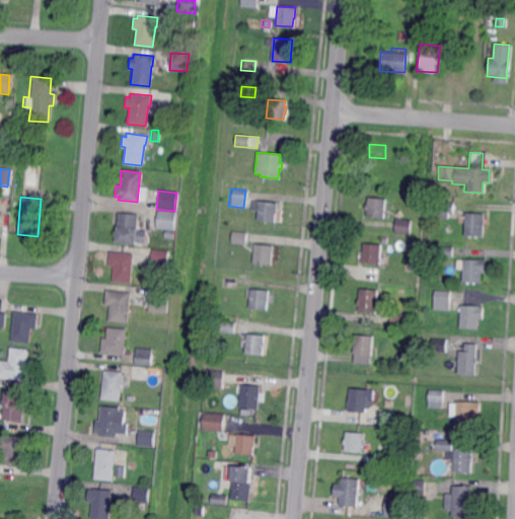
[(382,218),(365,216),(366,209),(365,209),(365,204),(366,204),(367,197),(384,199),(382,218)]
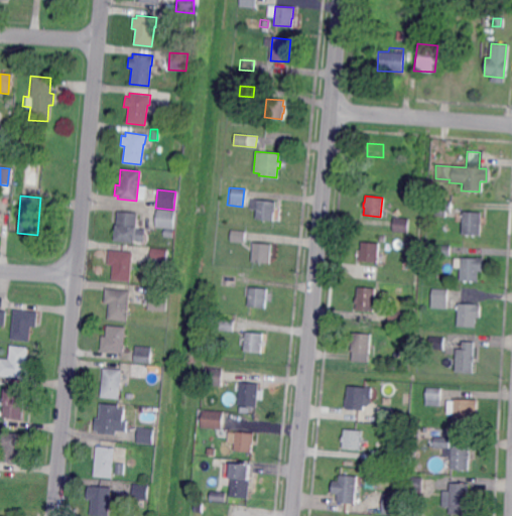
[(449,213),(444,212),(444,217),(433,216),(434,200),(450,201),(449,213)]
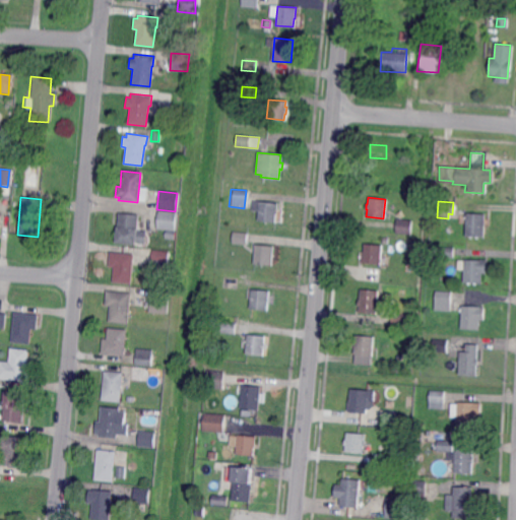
[(275,215),(274,215),(273,223),(257,221),(258,202),(276,203),(275,215)]
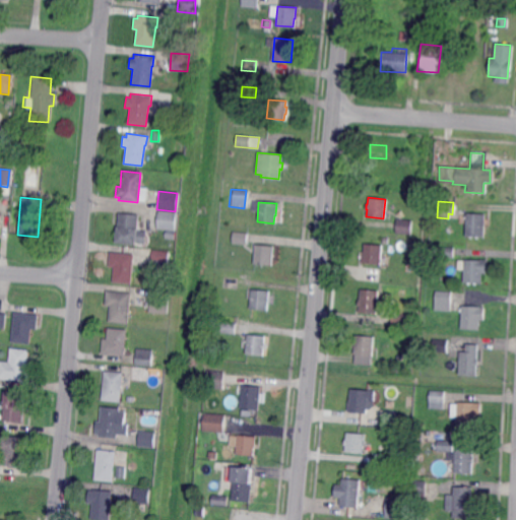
[(173,232),(154,231),(156,211),(175,213),(173,232)]
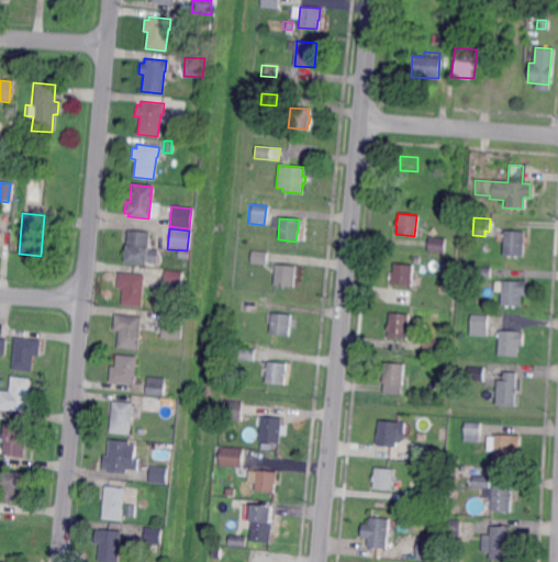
[(522,257),(502,256),(503,229),(524,231),(522,257)]
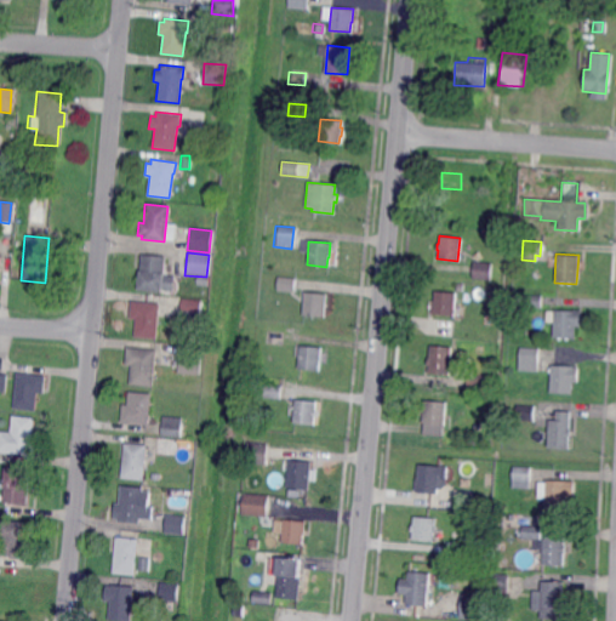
[(161,292),(137,291),(141,255),(165,256),(161,292)]
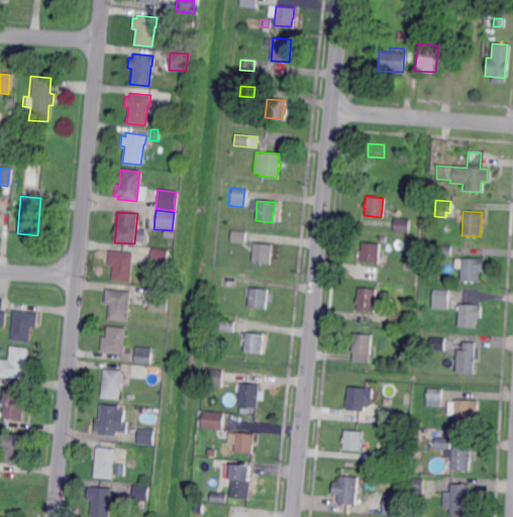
[(407,233),(393,231),(394,218),(408,219),(407,233)]
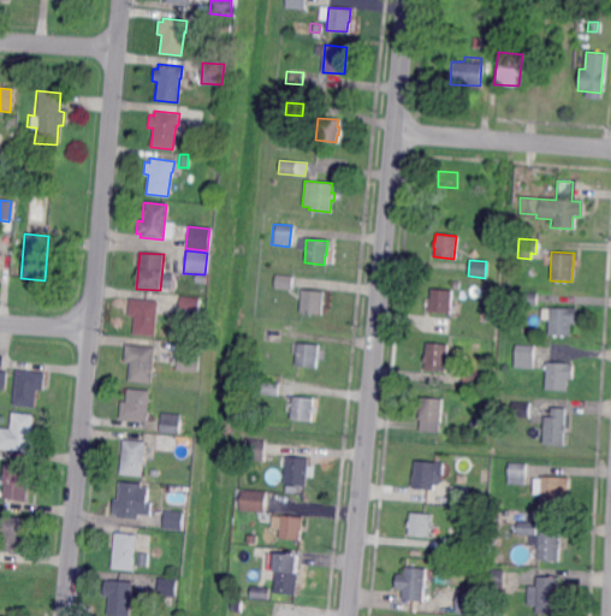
[(290,289),(273,288),(274,274),(291,276),(290,289)]
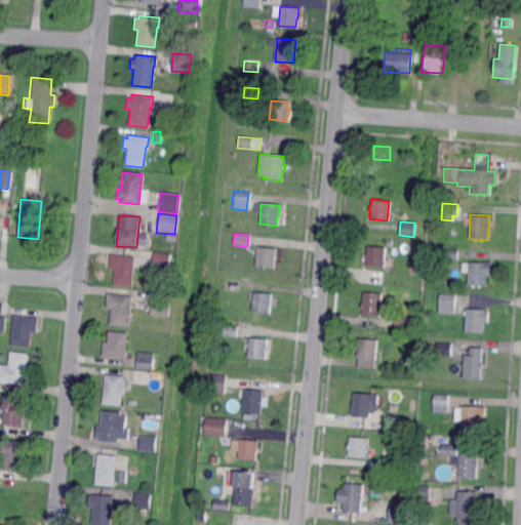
[(174,243),(164,242),(164,235),(174,236),(174,243)]
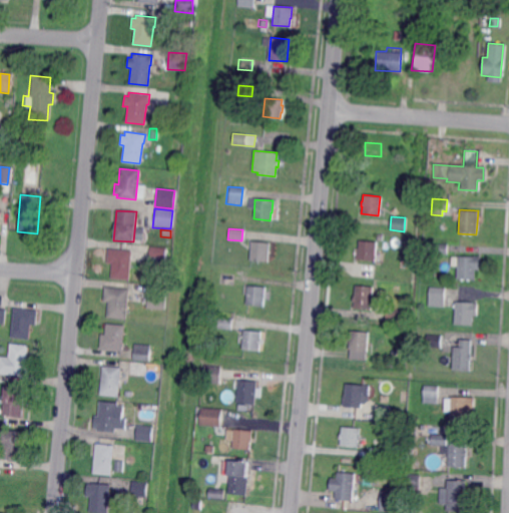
[(374,261),(357,260),(359,240),(376,241),(374,261)]
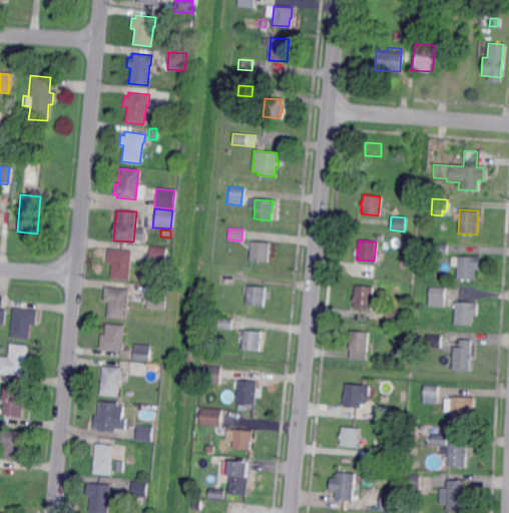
[(267,263),(248,261),(250,241),(269,243),(267,263)]
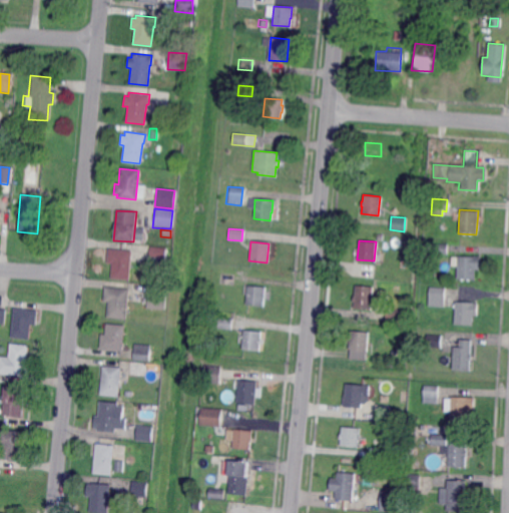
[(445,254),(430,253),(430,242),(446,242),(445,254)]
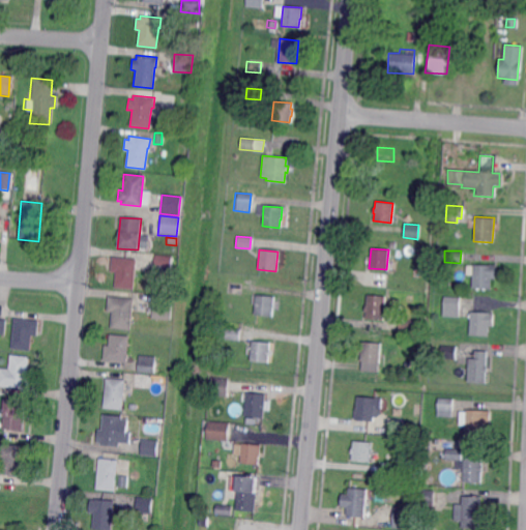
[(169,274),(152,272),(154,255),(171,257),(169,274)]
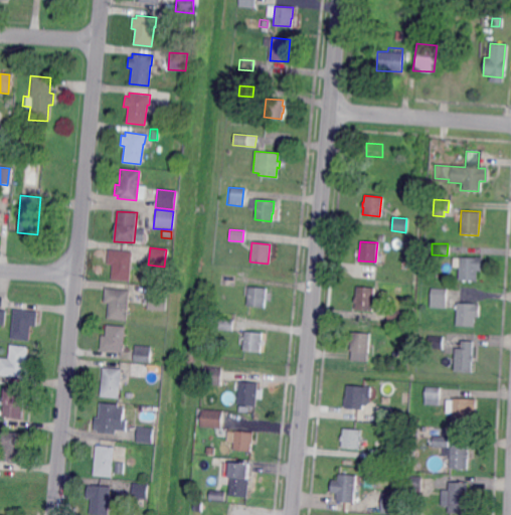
[(129,281),(111,280),(112,265),(107,265),(108,249),(132,251),(129,281)]
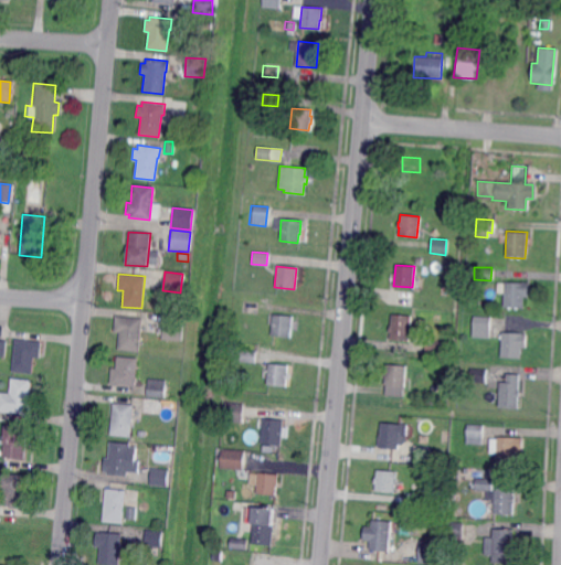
[(522,308),(503,307),(503,281),(524,283),(522,308)]
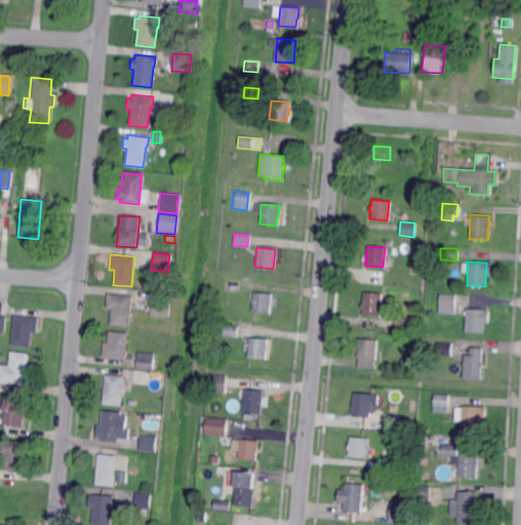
[(236,291),(223,290),(224,280),(237,281),(236,291)]
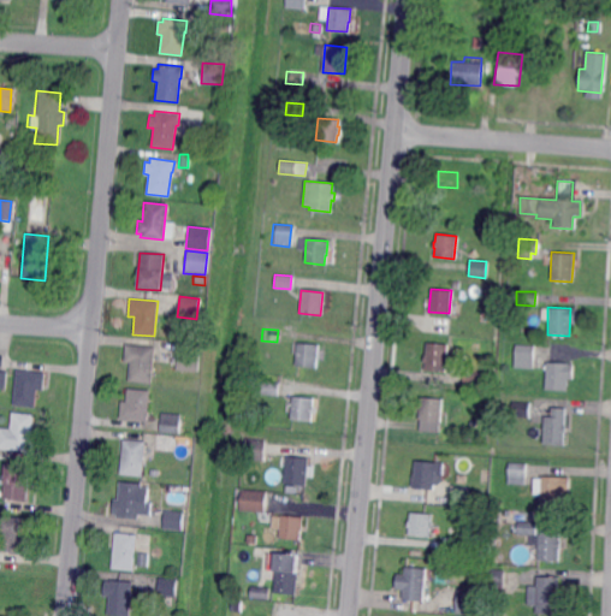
[(315,368),(295,366),(297,343),(318,345),(315,368)]
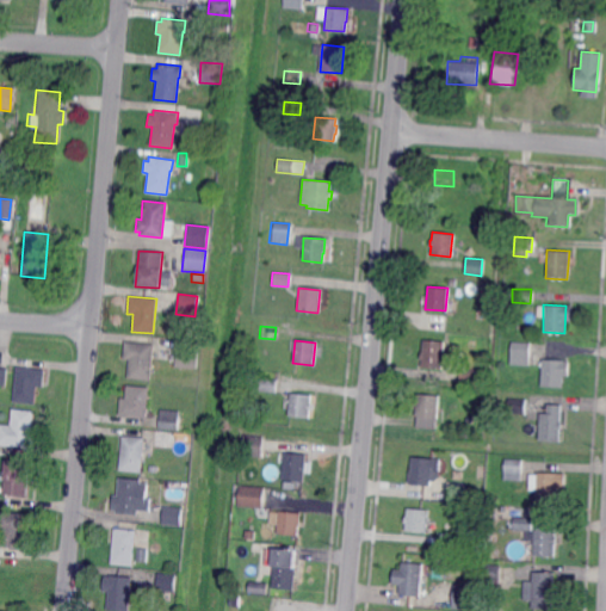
[(440,369),(420,366),(421,359),(419,358),(419,352),(421,352),(422,340),(443,341),(440,369)]
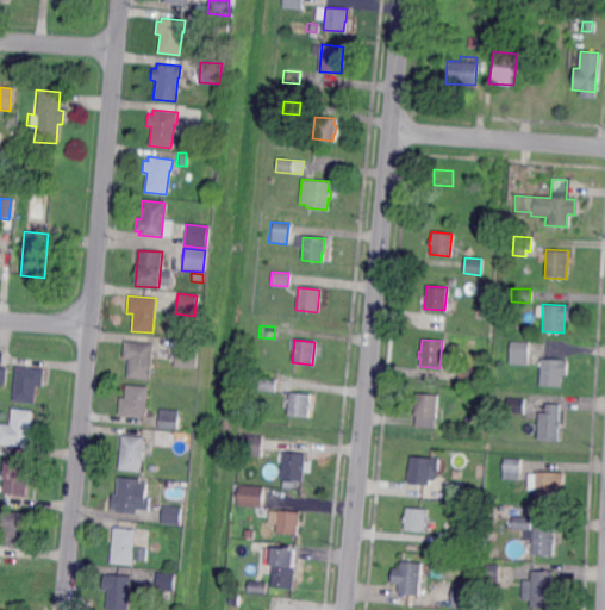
[(149,380),(125,378),(128,359),(122,359),(123,341),(153,343),(149,380)]
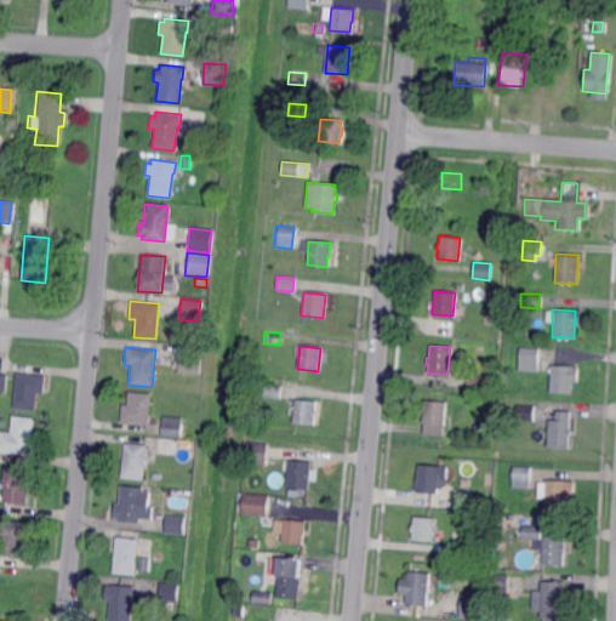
[(536,372),(517,371),(518,348),(537,349),(536,372)]
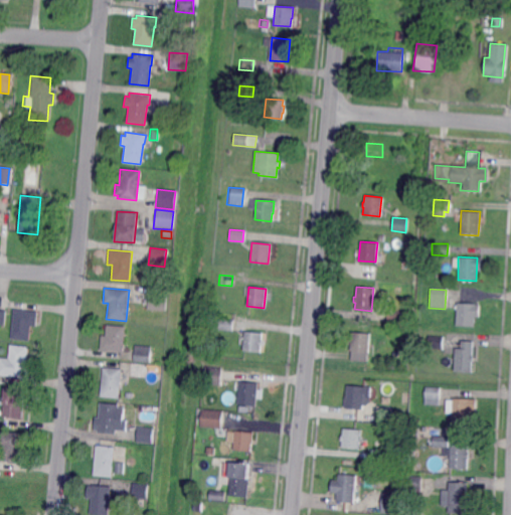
[(474,327),(455,326),(456,303),(475,304),(474,327)]
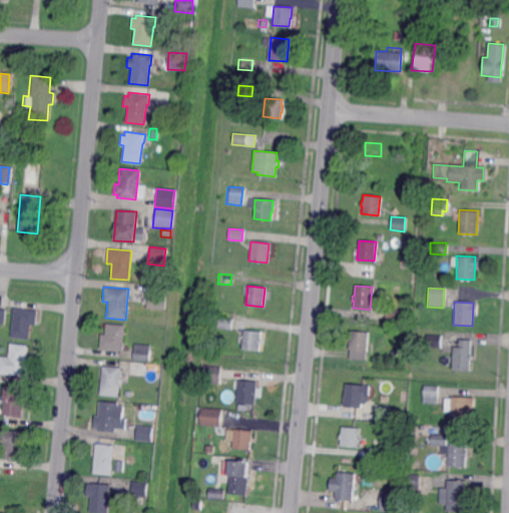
[(34,327),(28,326),(27,341),(9,339),(12,309),(35,312),(34,327)]
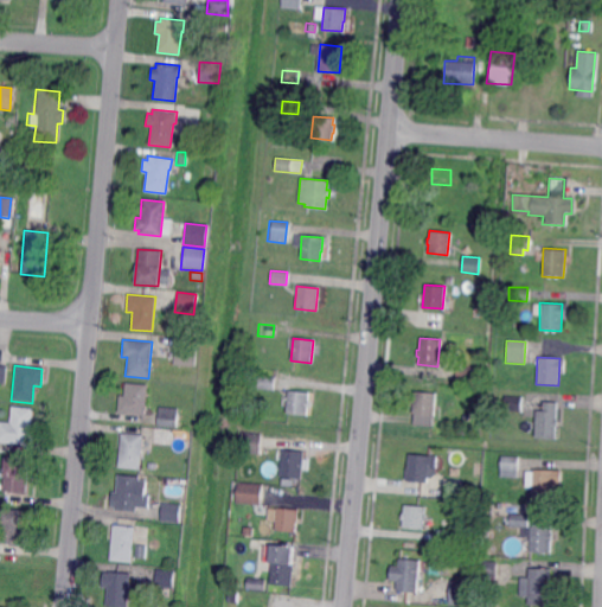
[(469,381),(453,379),(454,366),(471,368),(469,381)]
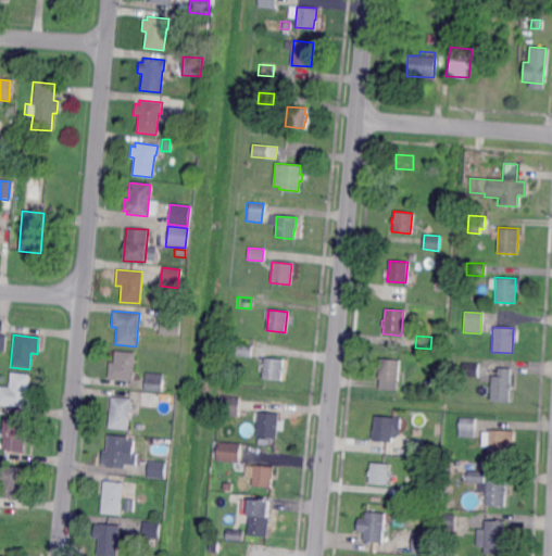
[(250,357),(234,356),(235,343),(251,344),(250,357)]
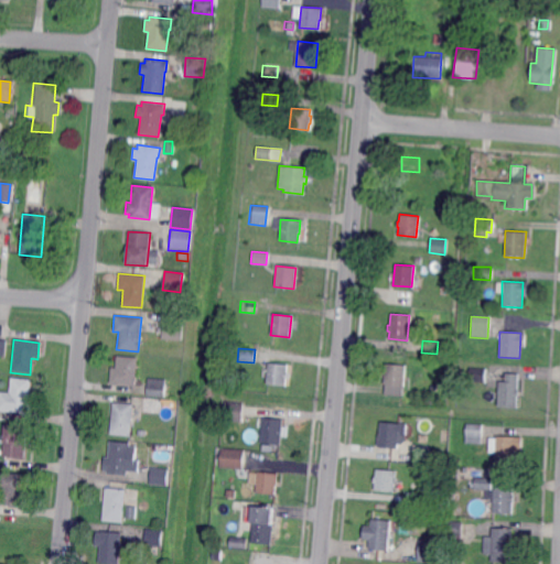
[(135,386),(109,383),(110,367),(115,367),(116,356),(137,357),(135,386)]
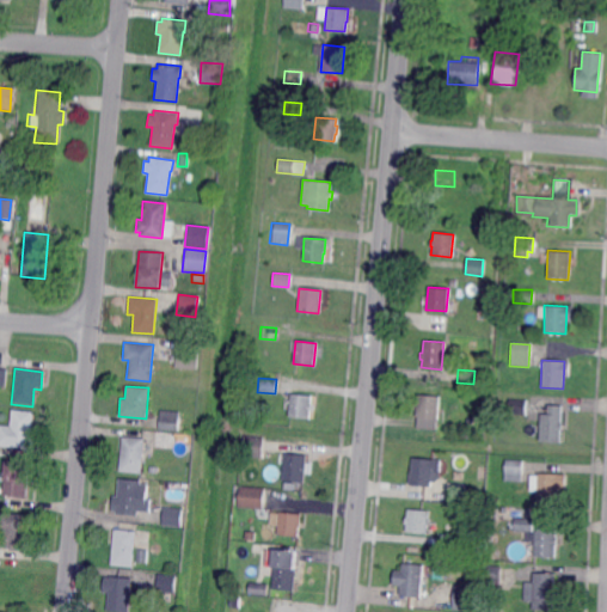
[(308,418),(288,416),(289,395),(310,396),(308,418)]
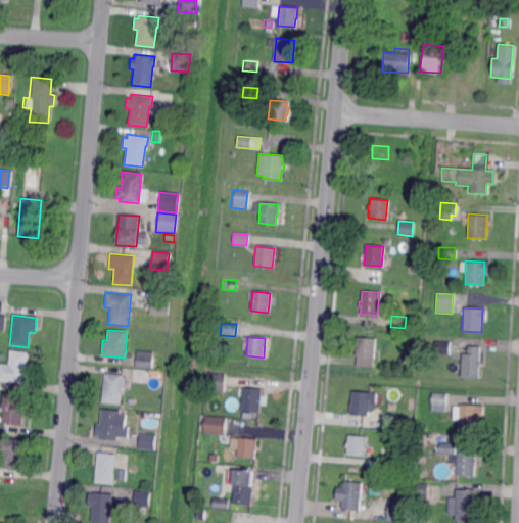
[(372,367),(356,366),(357,357),(355,357),(357,337),(375,339),(372,367)]
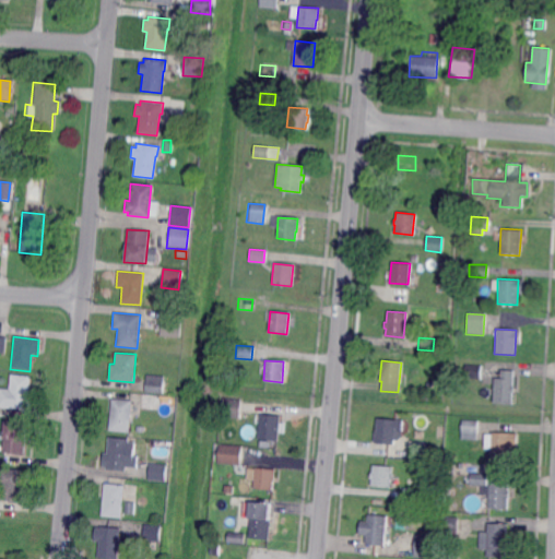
[(480,379),(463,378),(464,365),(480,366),(480,379)]
